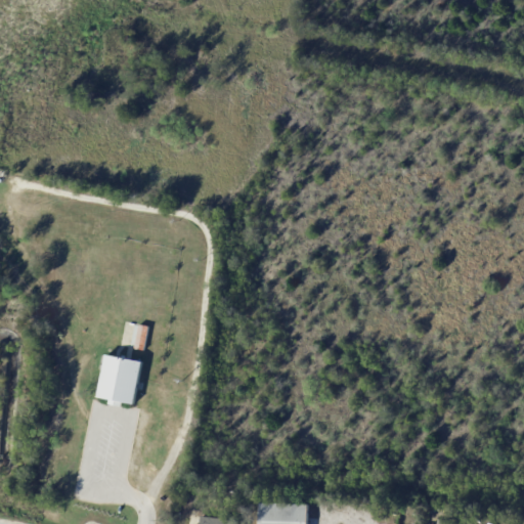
[(128,44),(129,33),(136,33),(135,45),(128,44)]
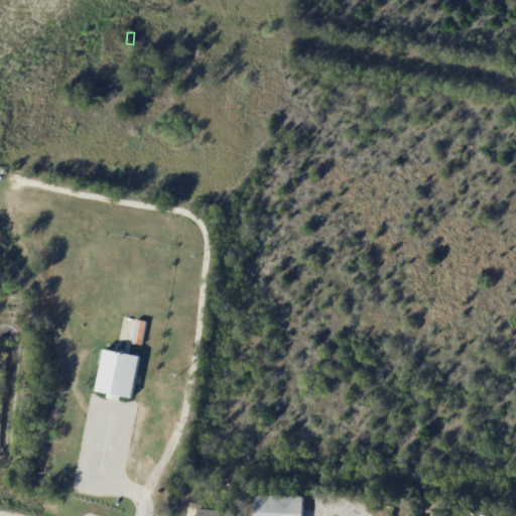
[(69,102),(70,90),(79,91),(77,103),(69,102)]
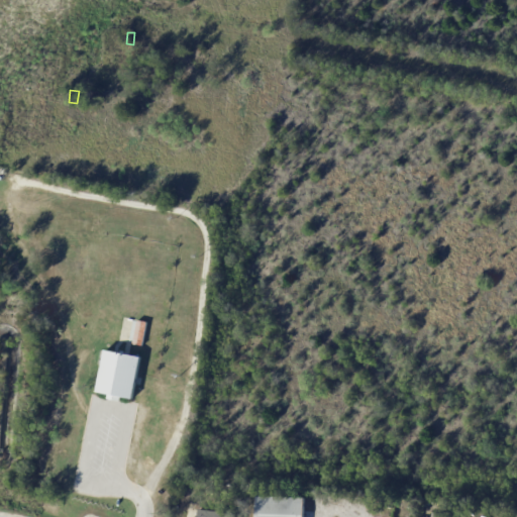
[(139,356),(104,349),(96,392),(132,398),(139,356)]
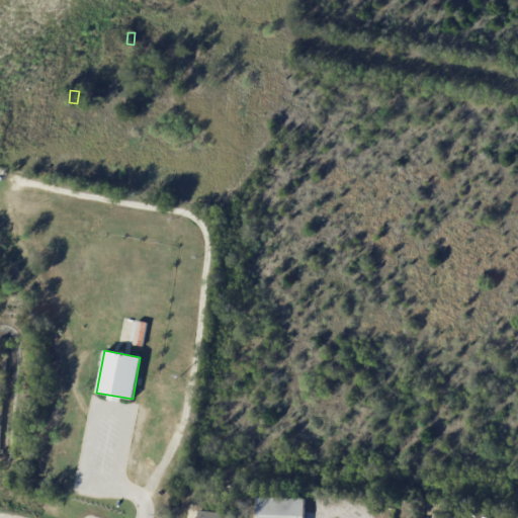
[(209,491),(211,485),(219,486),(217,493),(209,491)]
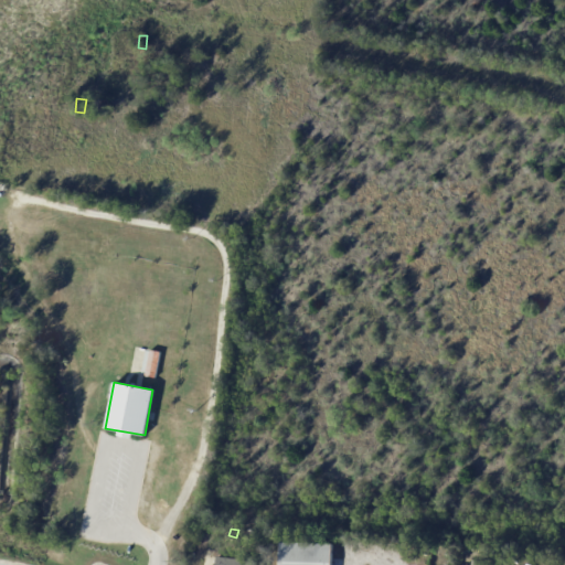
[(238,539),(240,531),(247,531),(246,540),(238,539)]
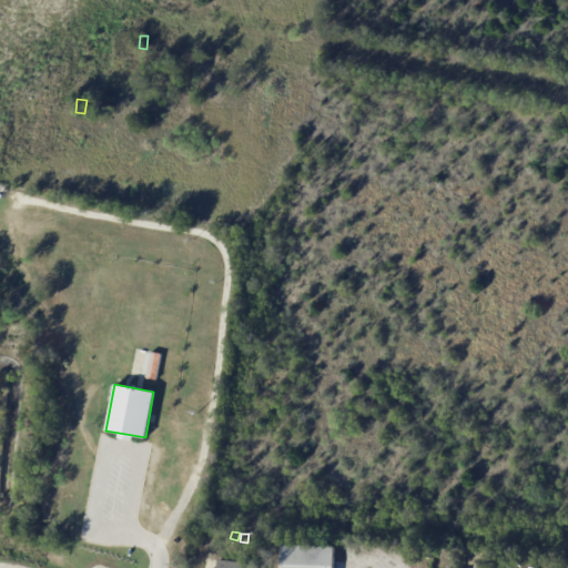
[(340,563),(338,567),(285,567),(286,547),(340,548),(340,563)]
